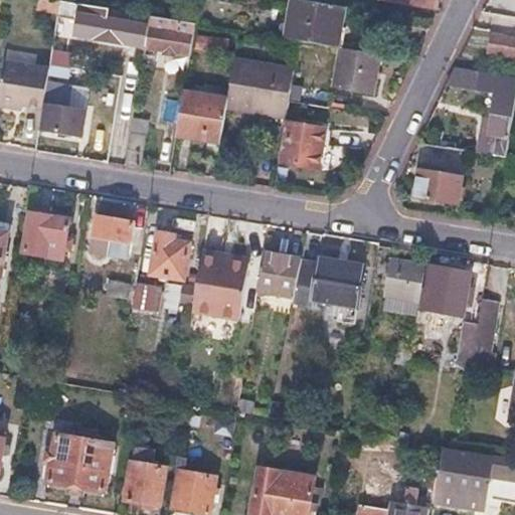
[(341,7),(298,0),(286,0),(281,37),(296,40),(332,46),(336,26),(338,26),(341,7)]
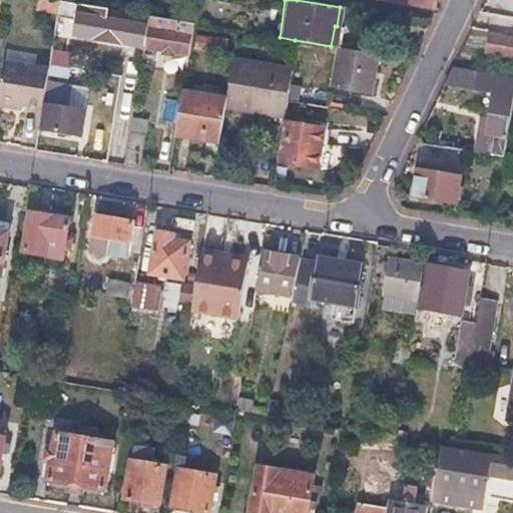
[(436,0),(376,0),(432,10),(436,0)]
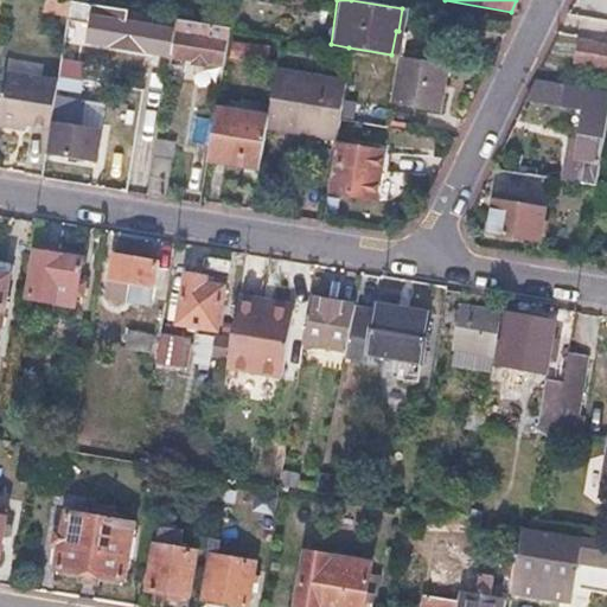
[(65,19),(87,23),(84,40),(145,51),(144,57),(166,61),(166,58),(173,18),(68,1),(65,19)]
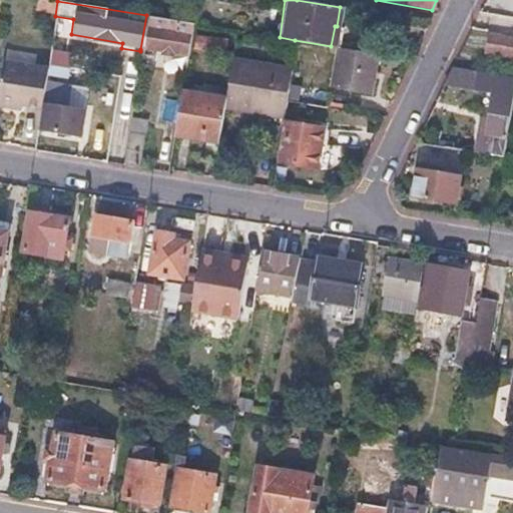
[(191,23),(146,15),(140,49),(160,52),(159,57),(170,59),(171,53),(186,55),(191,23)]
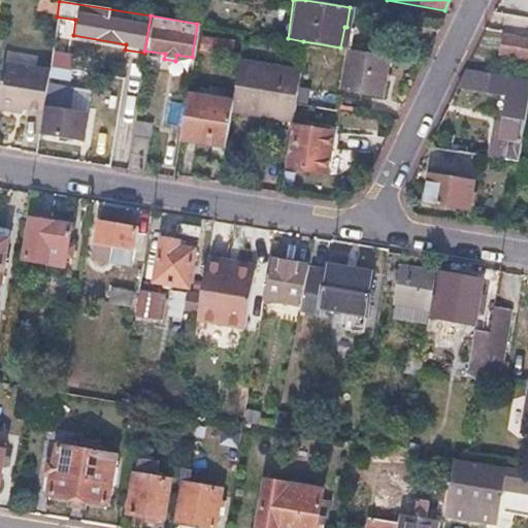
[(527,37),(501,33),(498,53),(527,58),(527,37)]
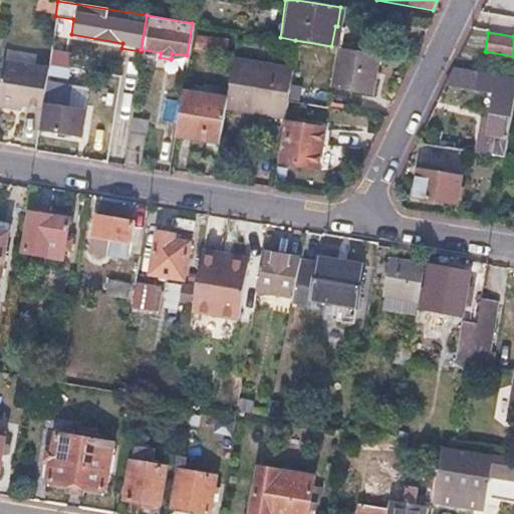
[(227,39),(196,34),(194,48),(224,53),(227,39)]
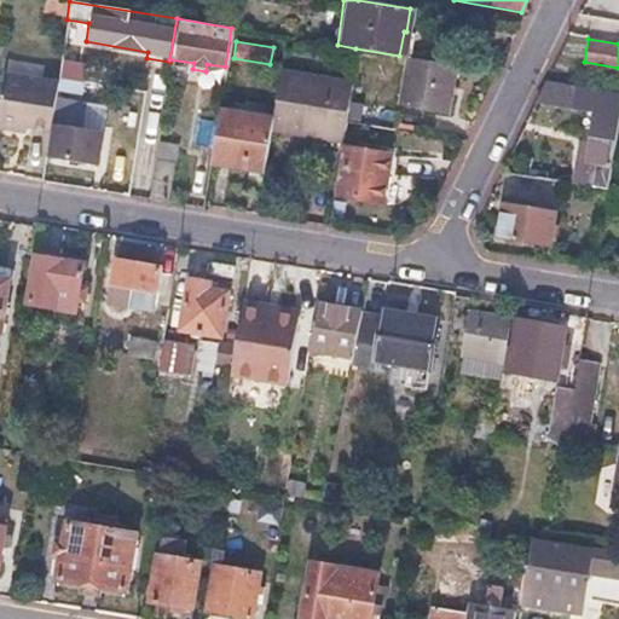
[(405,57),(404,58),(397,103),(445,113),(455,68),(455,65),(405,57)]
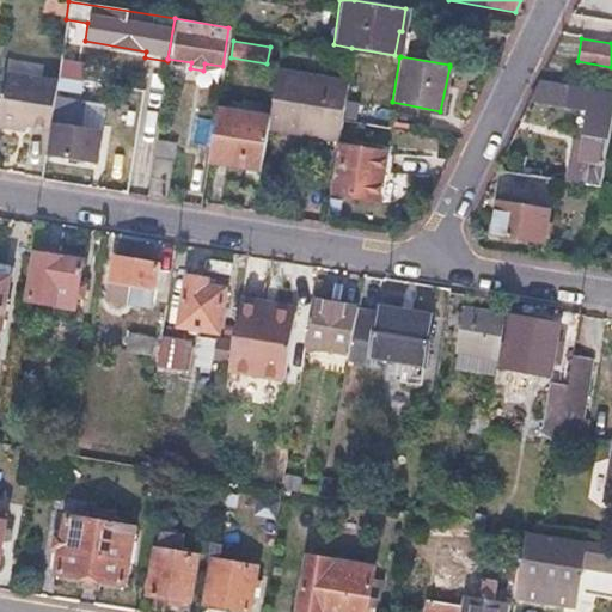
[(55,81),(0,72),(0,74),(0,121),(23,126),(47,129),(48,123),(55,81)]
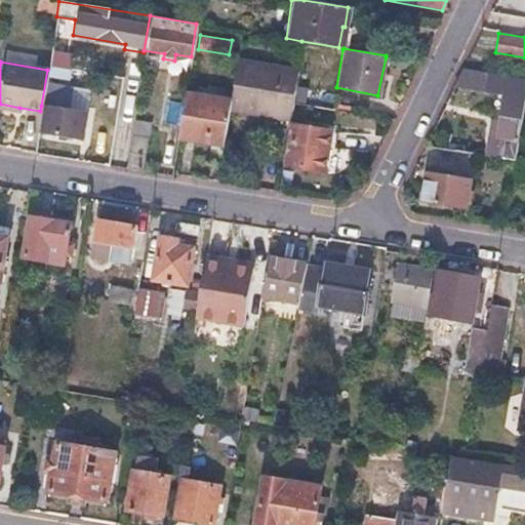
[(295,74),(236,65),(230,102),(227,115),(249,119),(250,112),(274,116),(273,123),(288,126),(291,103),(295,74)]
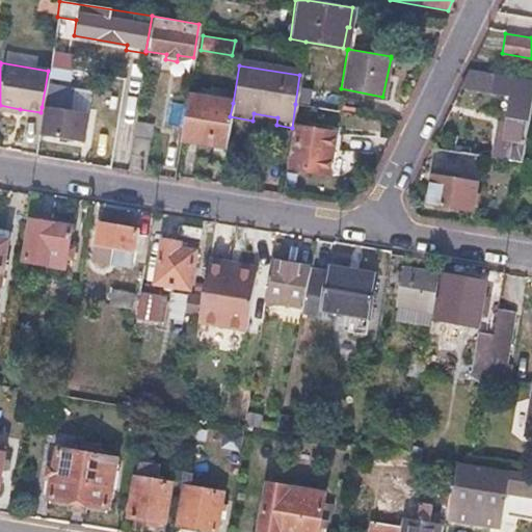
[(459,83),(509,91),(503,125),(497,124),(495,137),(514,140),(512,151),(500,149),(498,159),(520,163),(531,90),(531,79),(466,69),(459,83)]
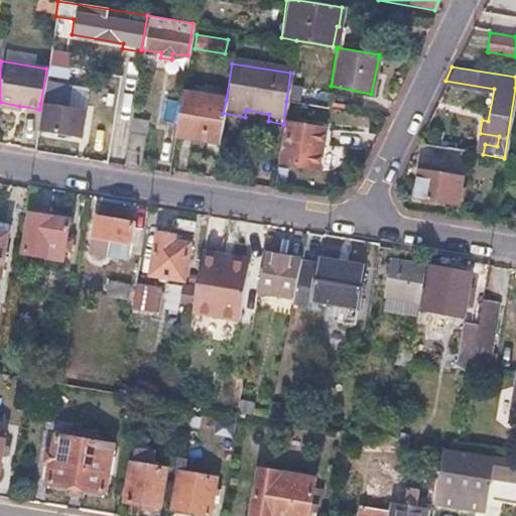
[(226,100),(180,93),(173,135),(218,143),(223,113),(226,100)]
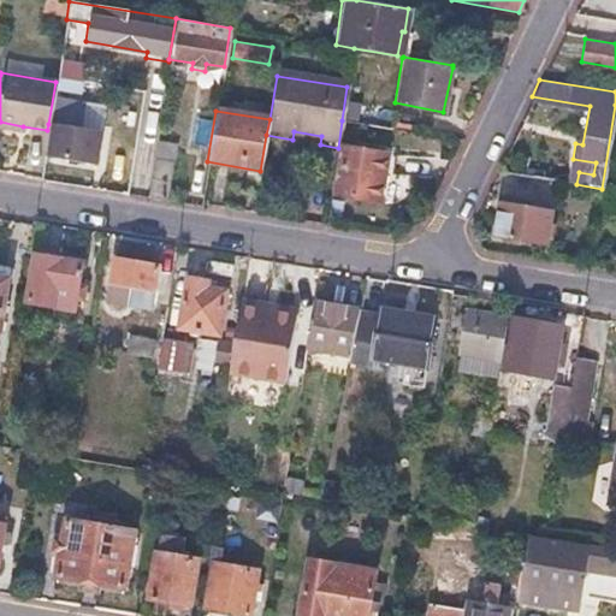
[(23,126),(0,122),(0,128),(23,132),(23,126)]
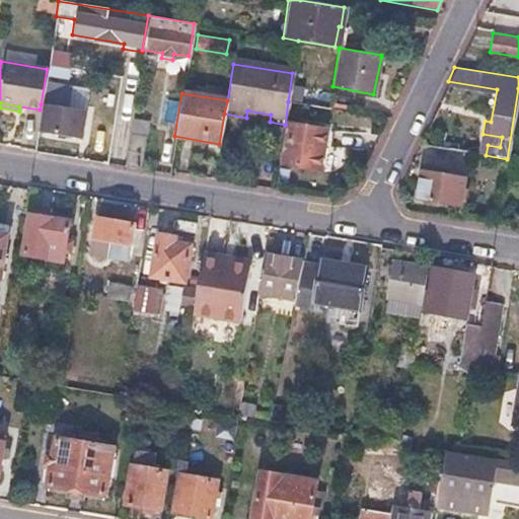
[(84,112),(41,104),(40,109),(35,132),(79,139),(84,112)]
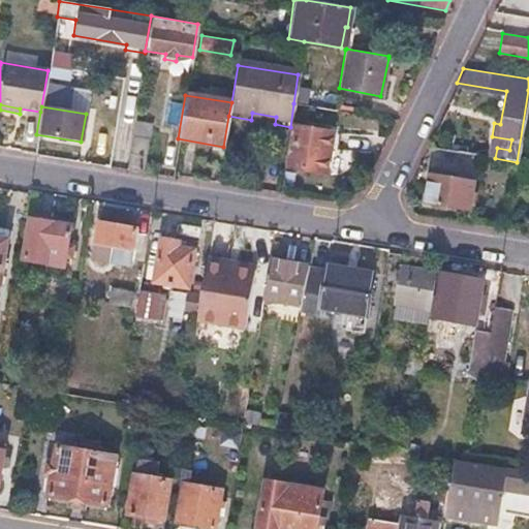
[(276,117),(252,113),(251,120),(275,124),(276,117)]
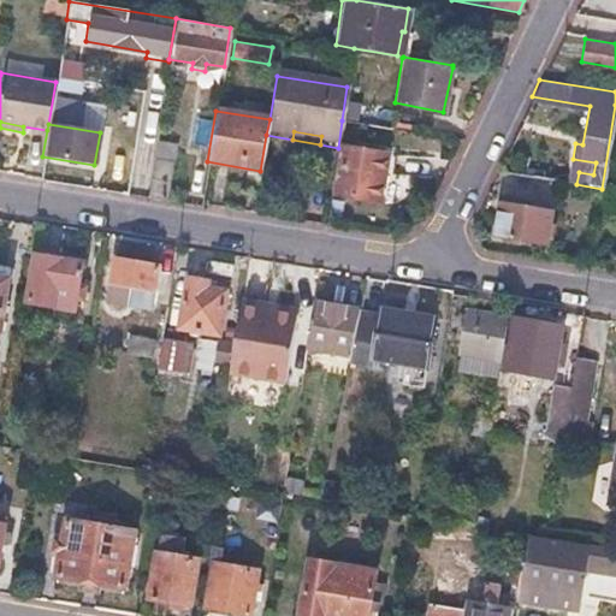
[(173,144),(154,141),(144,199),(164,202),(173,144)]
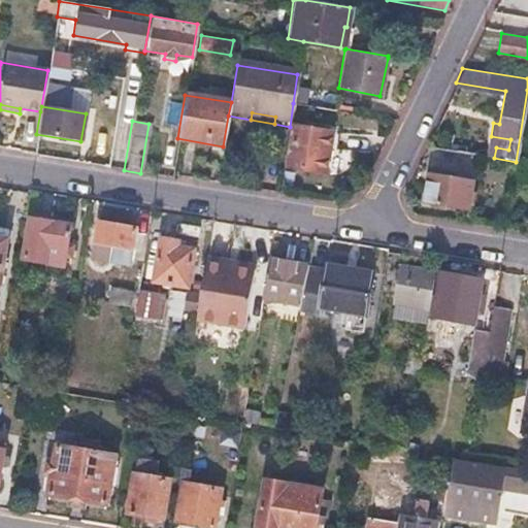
[(331,132),(290,127),(283,167),(324,173),(331,132)]
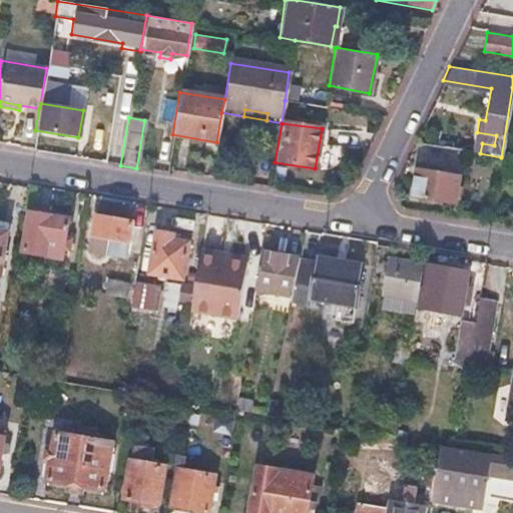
[(466,150),(424,143),(422,159),(464,164),(466,150)]
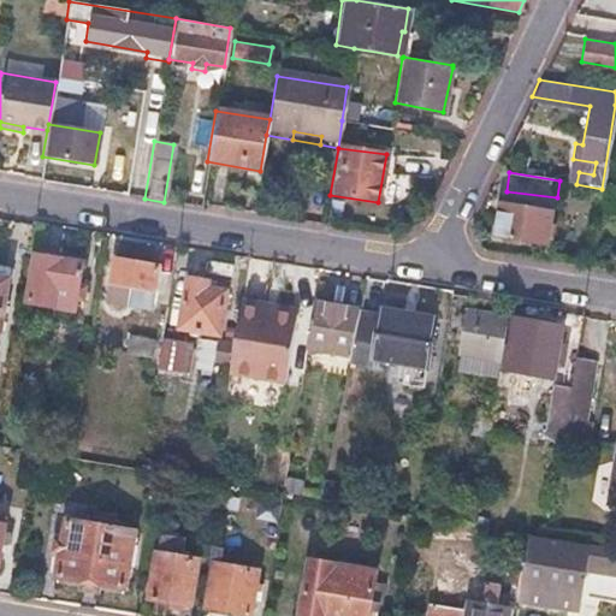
[(551,213),(499,205),(493,237),(545,247),(551,213)]
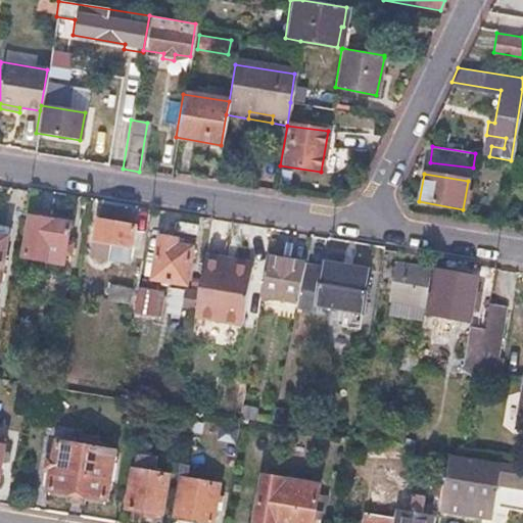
[(68,225),(29,218),(22,255),(62,262),(68,225)]
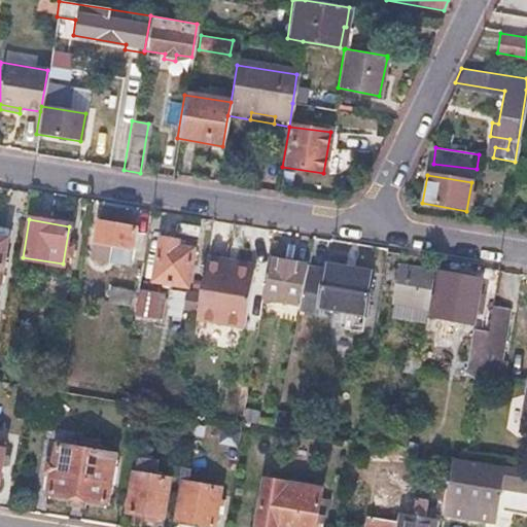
[(147,232),(98,221),(91,258),(107,261),(110,247),(132,251),(130,260),(142,262),(147,232)]
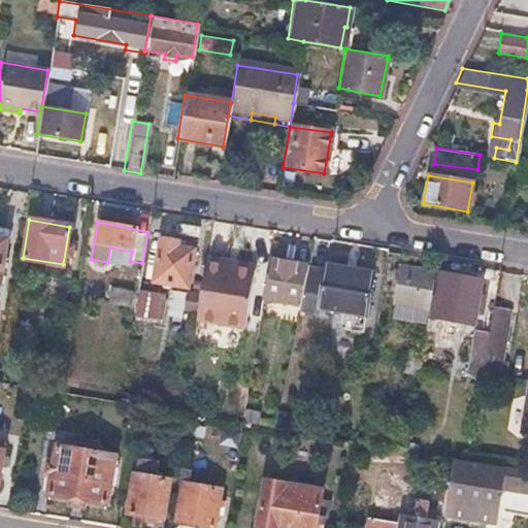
[(177,240),(160,237),(153,282),(187,287),(193,251),(176,248),(177,240)]
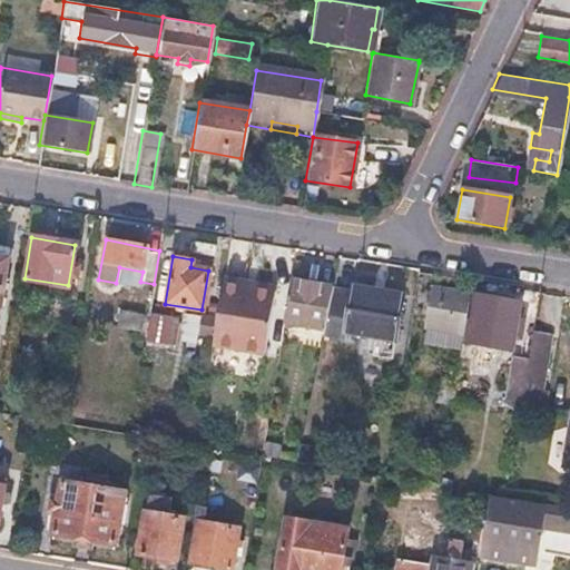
[(222,281),(215,318),(213,336),(210,345),(263,354),(274,290),(222,281)]
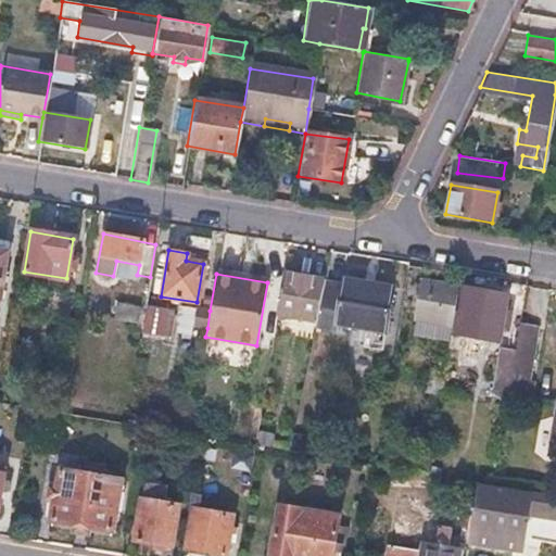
[(324,280),(282,274),(275,316),(317,324),(324,280)]
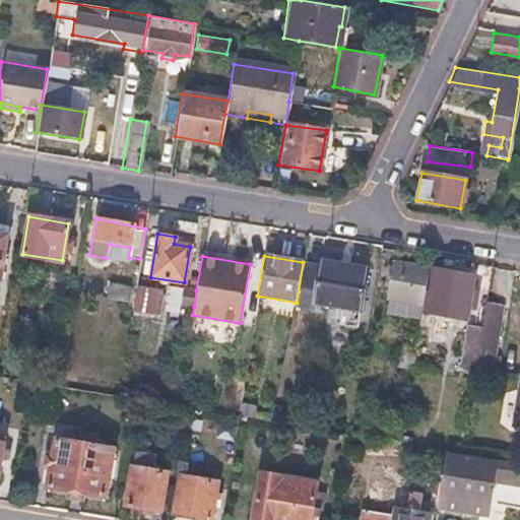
[(320,265),(303,262),(297,303),(296,309),(315,312),(316,304),(358,311),(365,270),(320,263),(320,265)]
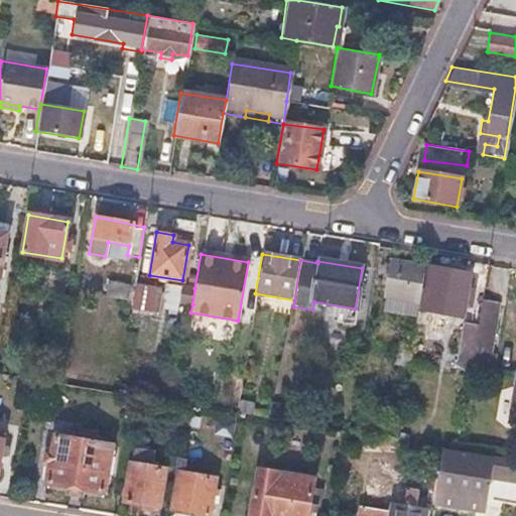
[(423,268),(388,262),(380,311),(415,317),(416,311),(419,295),(423,268)]
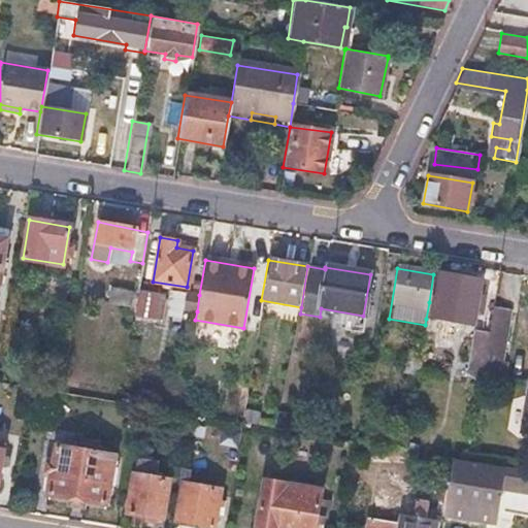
[(434,303),(429,302),(426,319),(469,327),(472,314),(479,315),(482,298),(474,297),(476,283),(438,276),(434,303)]
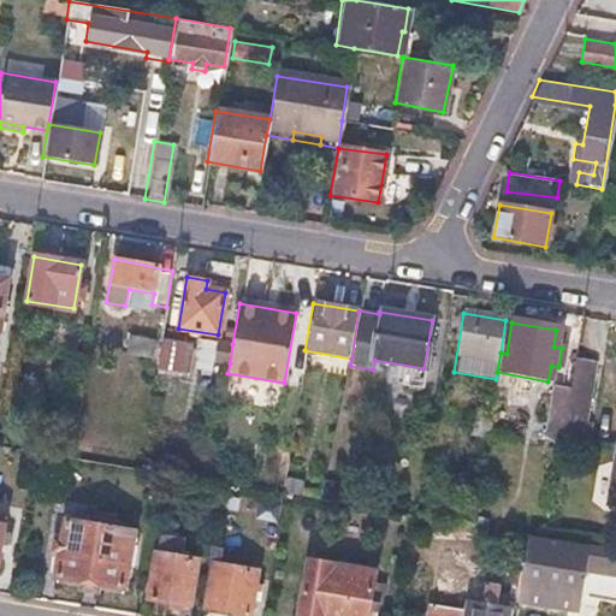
[(232,344),(217,342),(213,360),(230,363),(232,344)]
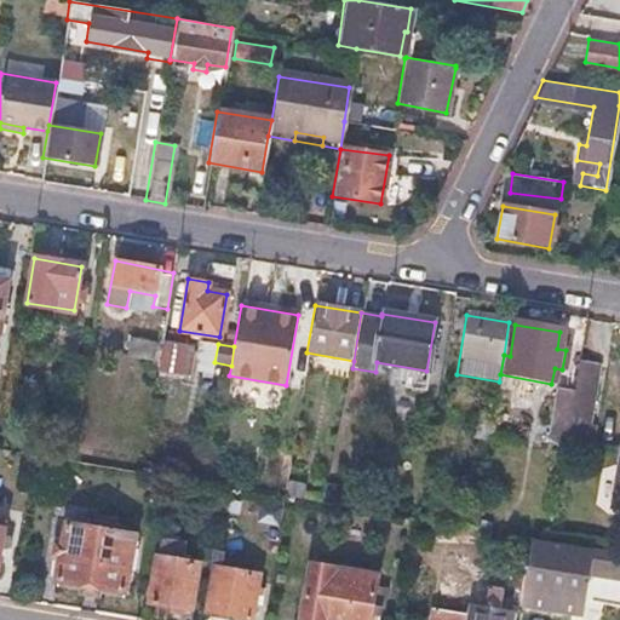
[(174,348),(161,345),(158,369),(171,371),(174,348)]
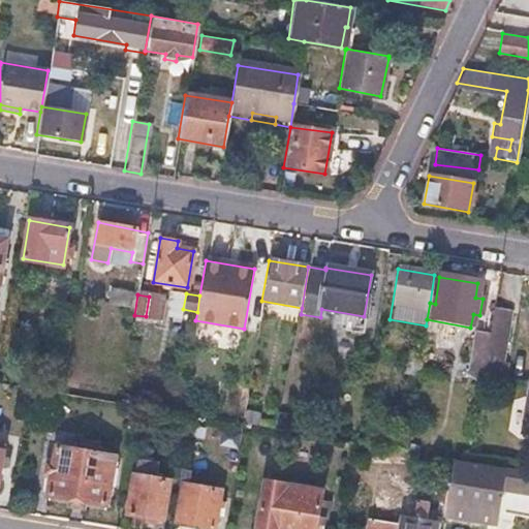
[(492,308),(488,333),(480,374),(480,375),(498,377),(508,311),(492,308)]
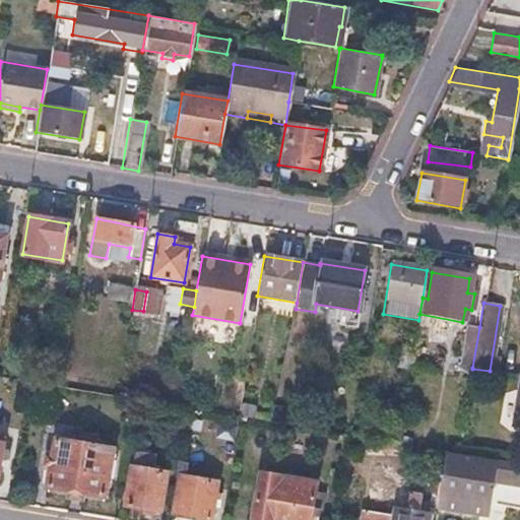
[(479,327),(465,325),(459,365),(472,368),(479,327)]
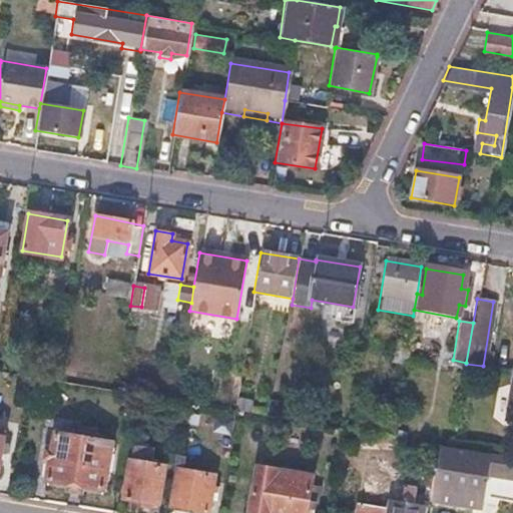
[(409,344),(393,342),(391,352),(407,354),(409,344)]
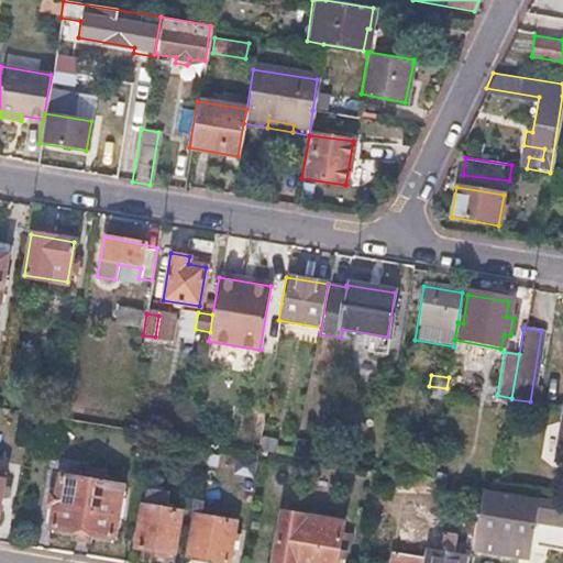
[(562,410),(553,463),(562,465),(562,410)]
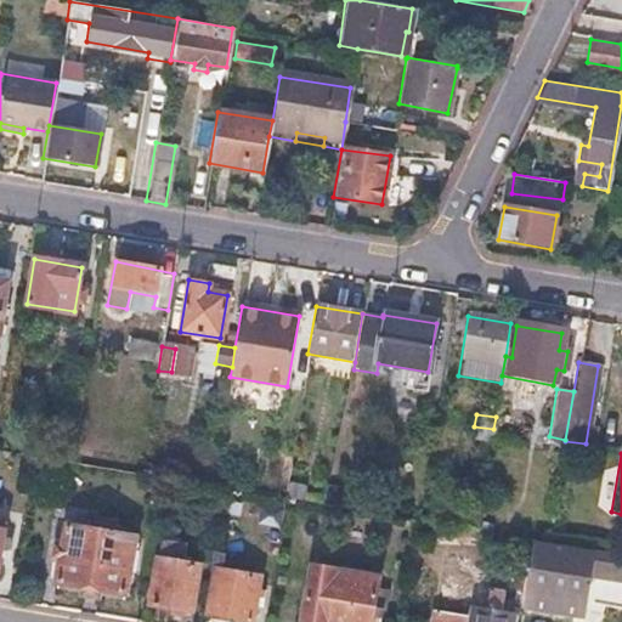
[(343,491),(326,487),(322,505),(340,508),(343,491)]
